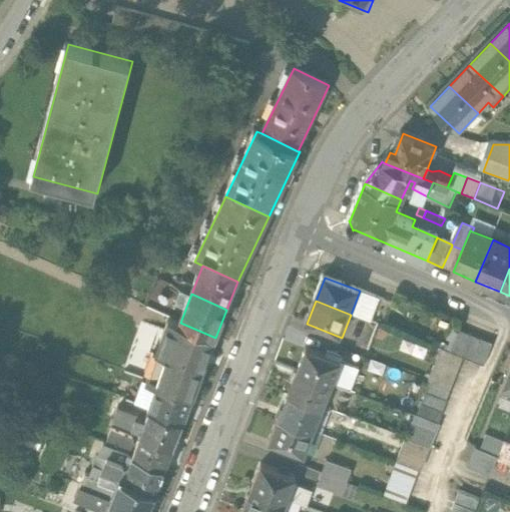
[(180,323),(171,319),(158,353),(168,356),(203,369),(215,338),(180,323)]
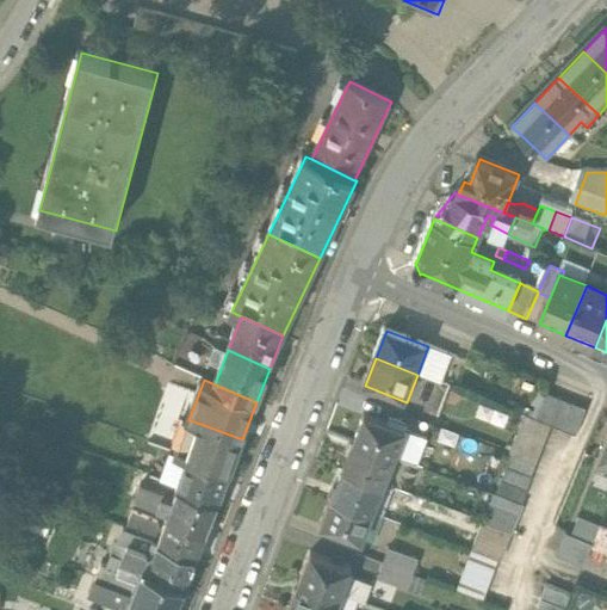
[(589,411),(550,395),(539,423),(555,429),(578,438),(589,411)]
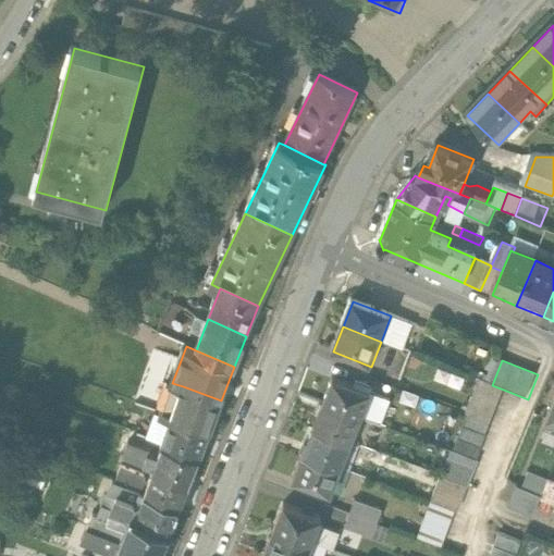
[(372,393),(334,380),(324,405),(362,419),(372,393)]
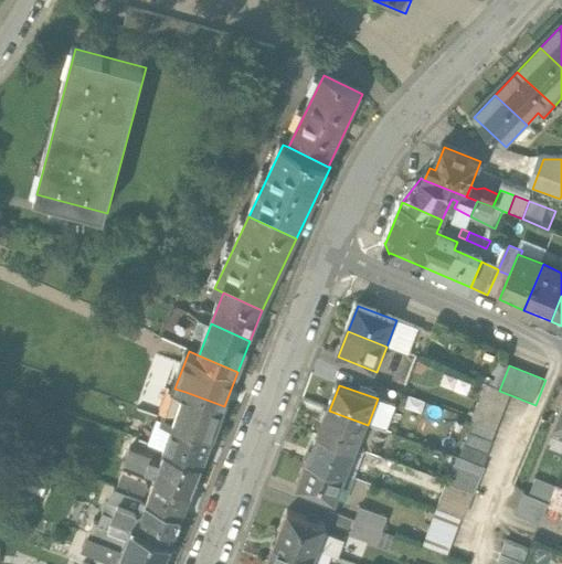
[(499,391),(489,386),(476,422),(477,423),(499,431),(513,396),(499,391)]
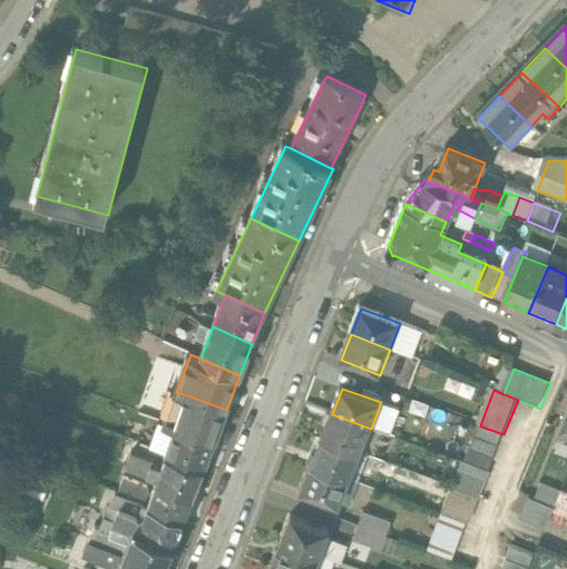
[(226,410),(187,395),(182,414),(175,412),(170,424),(177,428),(215,441),(226,410)]
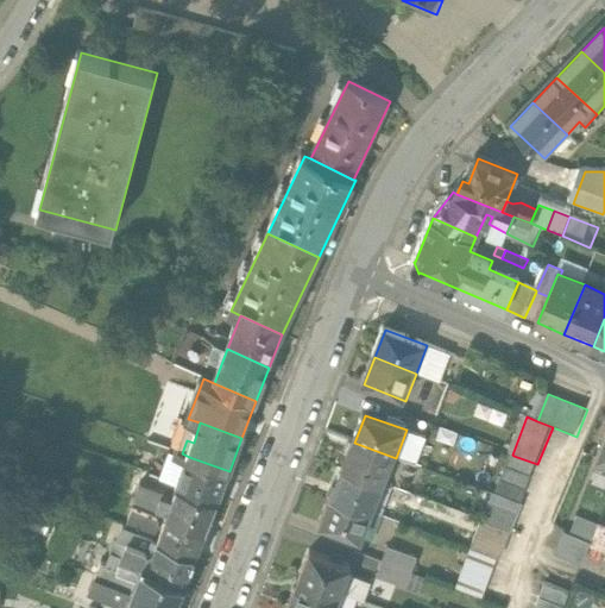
[(396,458),(354,443),(344,471),(384,486),(396,458)]
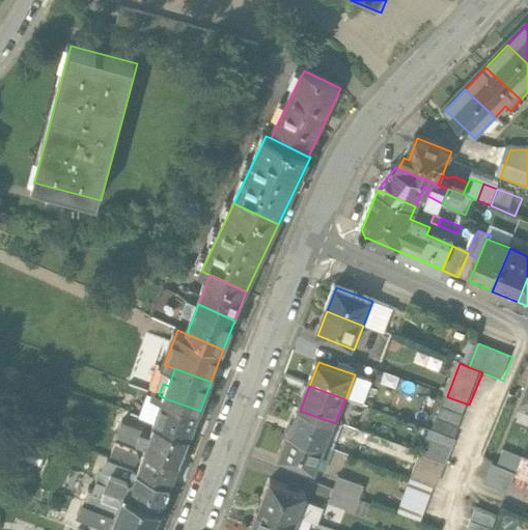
[(469,405),(448,397),(435,433),(455,440),(469,405)]
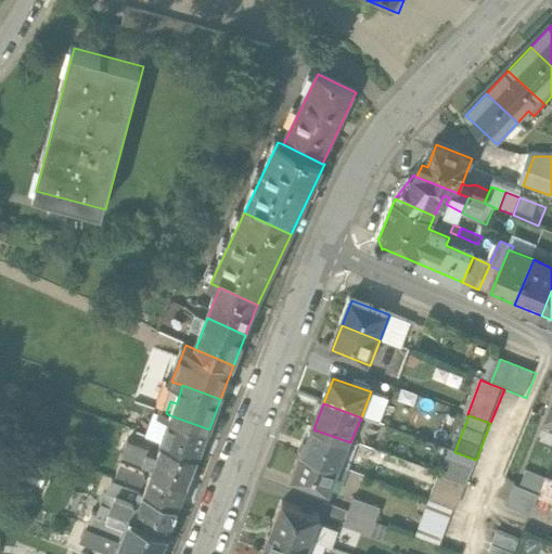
[(209,429),(172,416),(163,441),(165,442),(201,454),(209,429)]
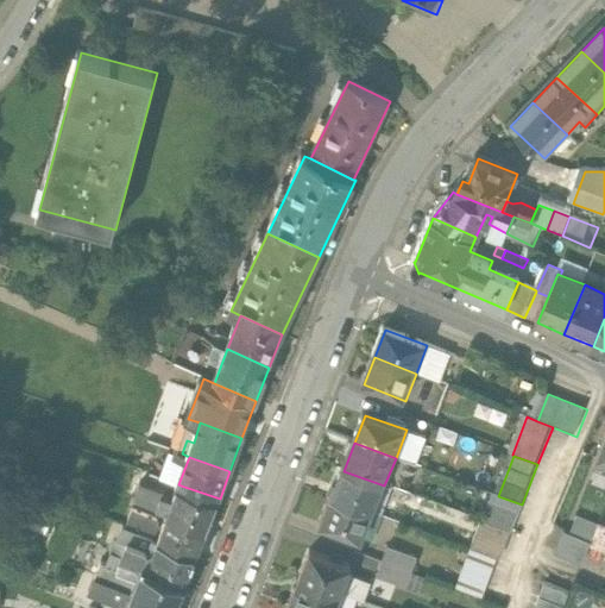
[(384,486),(344,471),(333,499),(373,514),(384,486)]
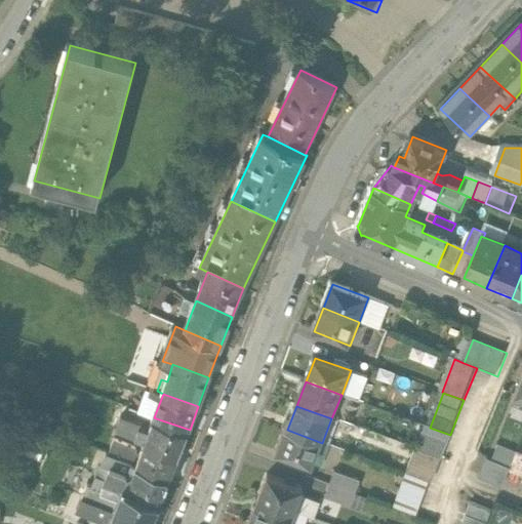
[(190,430),(156,418),(152,432),(143,429),(145,425),(123,417),(118,432),(141,440),(179,455),(190,430)]
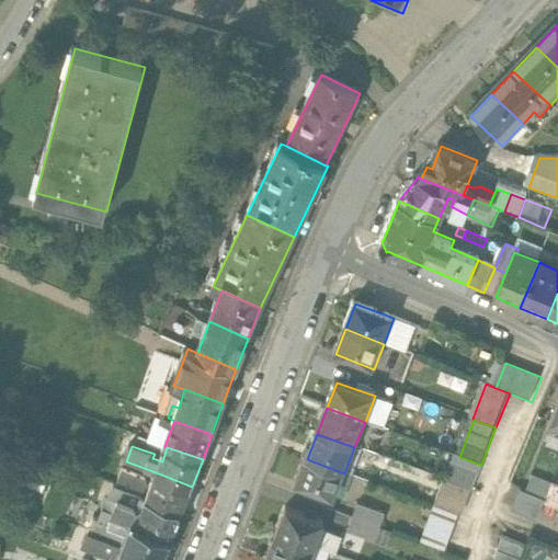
[(459,457),(457,456),(447,482),(471,491),(481,465),(459,457)]
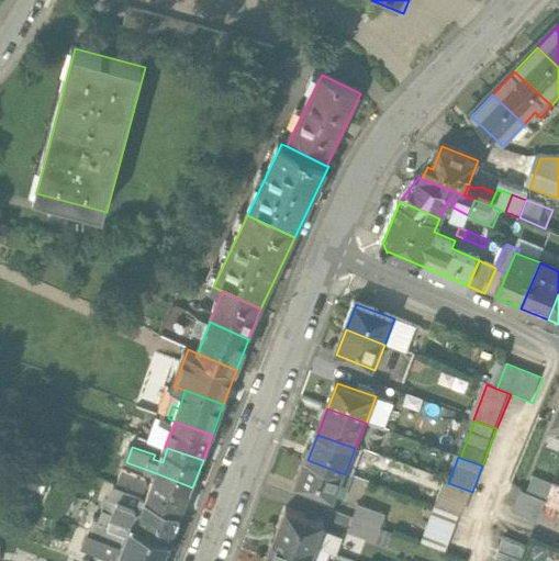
[(345,474),(308,460),(298,485),(335,500),(345,474)]
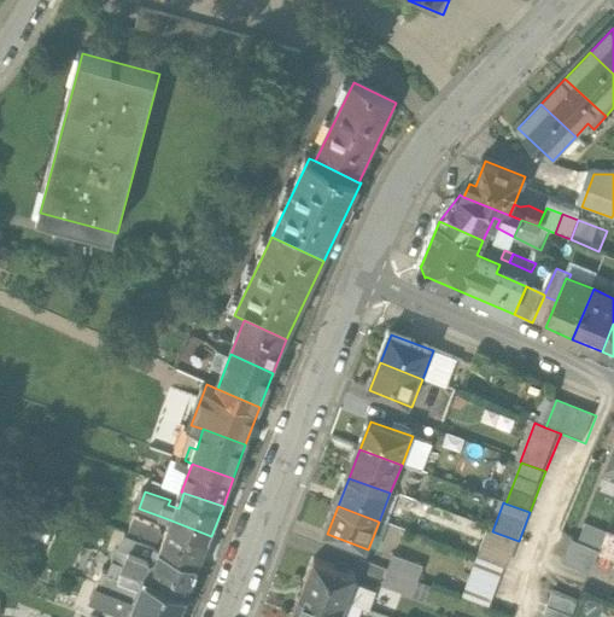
[(211,536),(165,518),(163,524),(170,527),(167,536),(161,534),(163,530),(135,519),(128,536),(200,564),(211,536)]
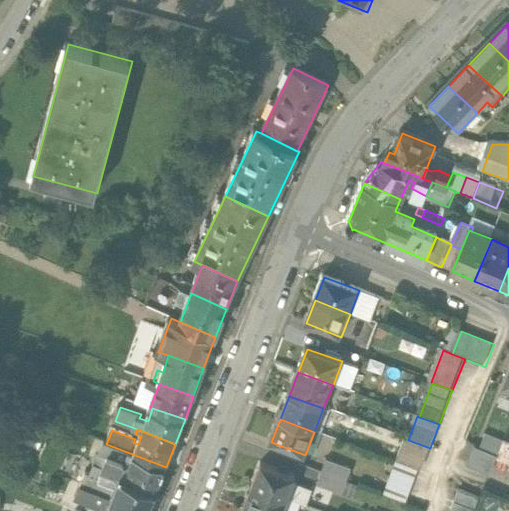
[(430,448),(408,440),(399,464),(421,472),(430,448)]
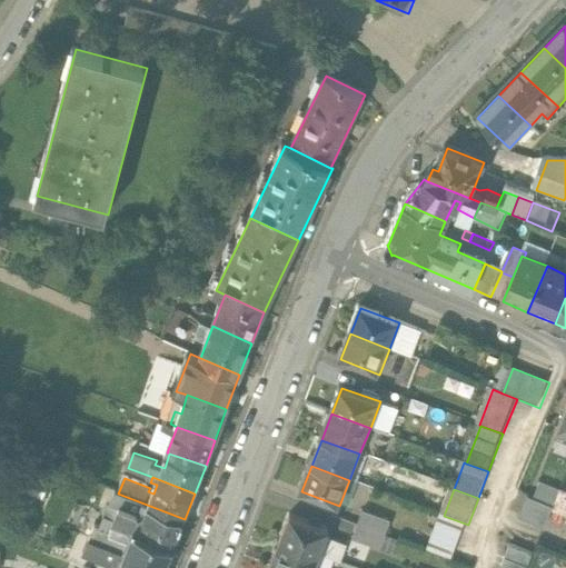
[(118,494),(117,492),(107,518),(175,545),(185,519),(118,494)]
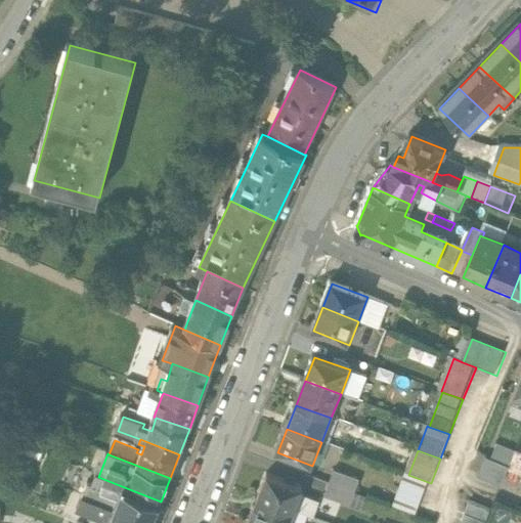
[(520,454),(518,453),(511,470),(510,473),(520,478),(520,454)]
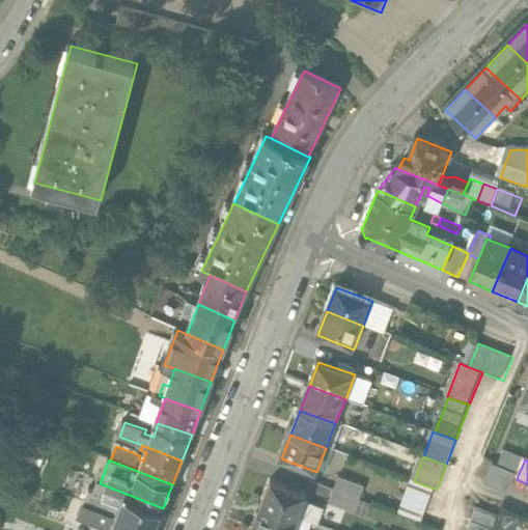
[(518,476),(495,466),(487,485),(510,495),(517,479),(518,476)]
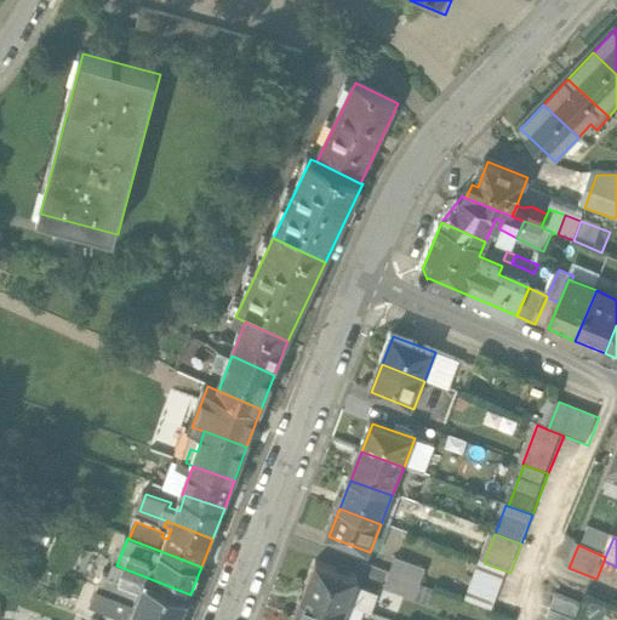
[(428,572),(399,561),(393,576),(422,587),(428,572)]
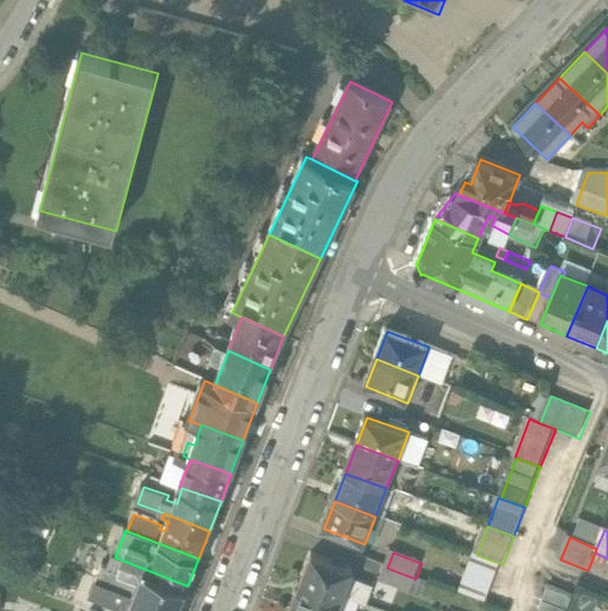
[(354,570),(313,555),(304,582),(344,598),(369,608),(375,590),(350,580),(354,570)]
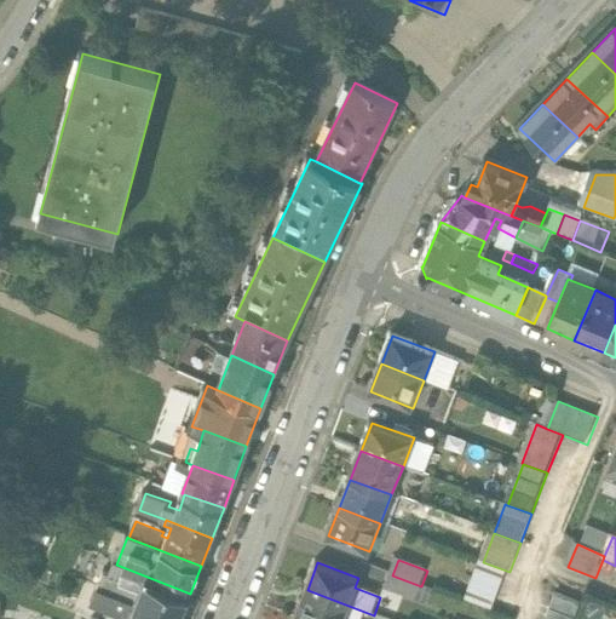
[(510,572),(483,562),(467,603),(494,613),(510,572)]
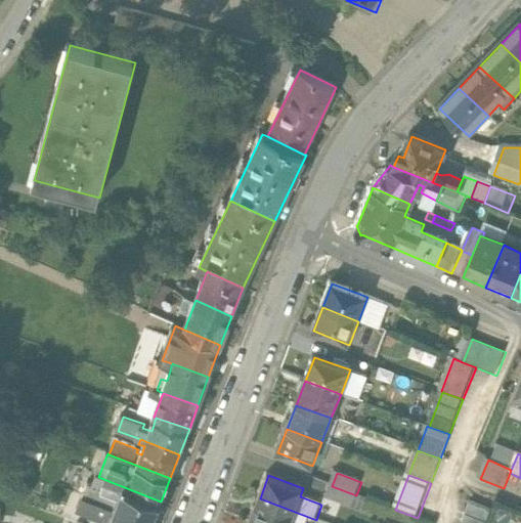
[(150,522),(161,502),(98,477),(94,488),(101,491),(100,494),(87,489),(83,498),(144,522),(150,522)]
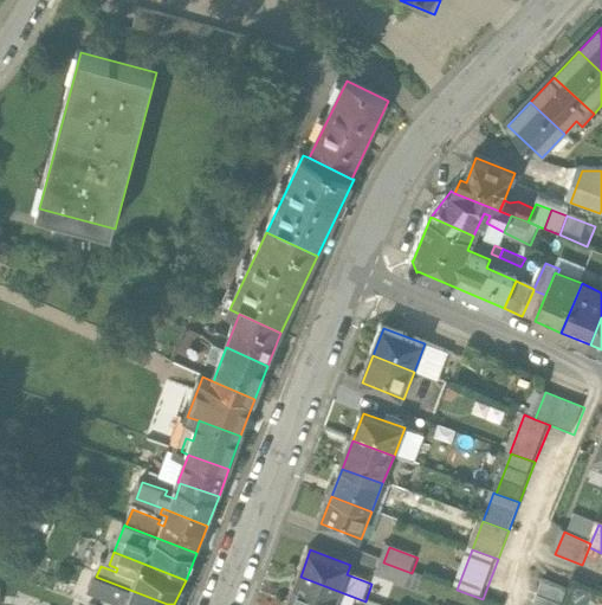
[(412,573),(383,562),(377,578),(406,590),(407,589),(412,573)]
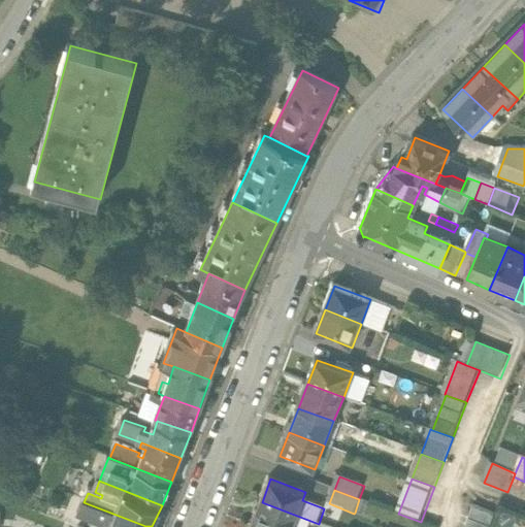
[(369,503),(359,499),(355,513),(364,516),(369,503)]
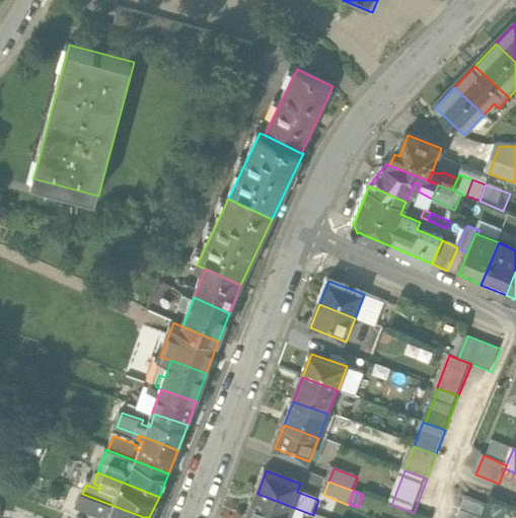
[(143,517),(82,494),(78,506),(106,517),(143,517)]
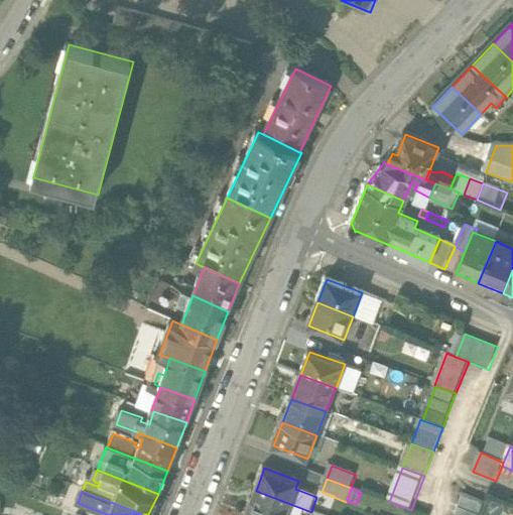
[(285,514),(290,504),(256,491),(246,514),(285,514)]
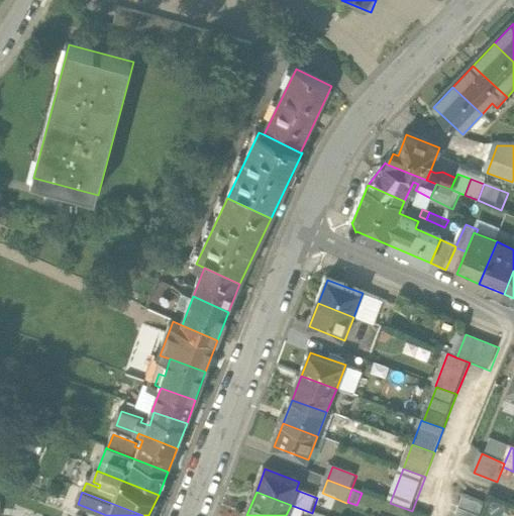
[(466,498),(457,515),(482,515),(486,506),(466,498)]
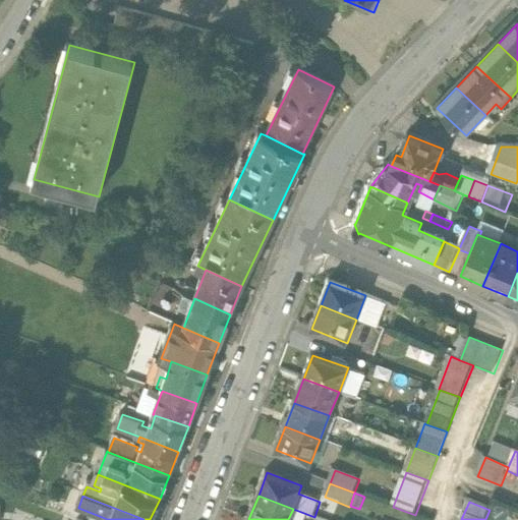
[(65,508),(53,503),(49,513),(61,518),(65,508)]
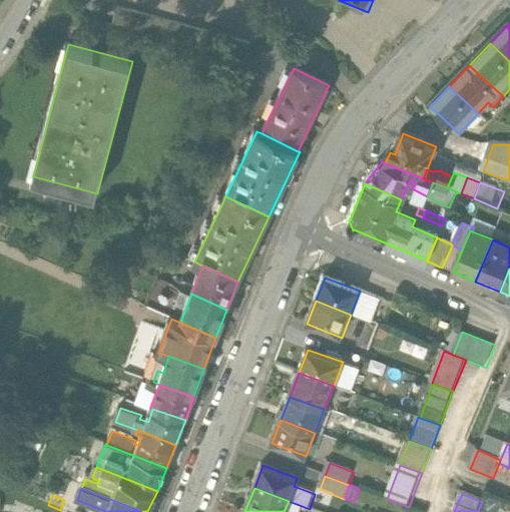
[(90,511),(91,510),(68,501),(64,511),(90,511)]
